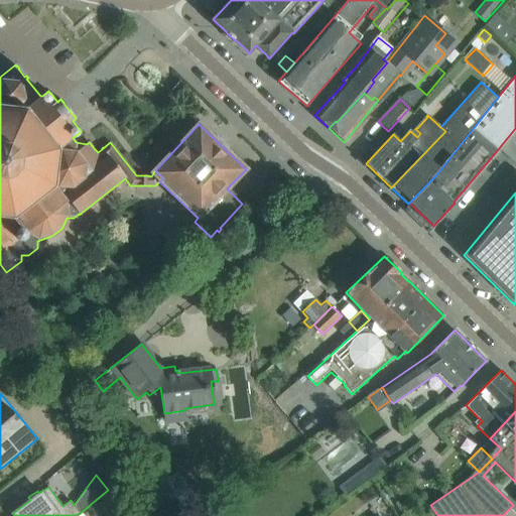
[(354,478),(340,488),(346,497),(360,486),(354,478)]
